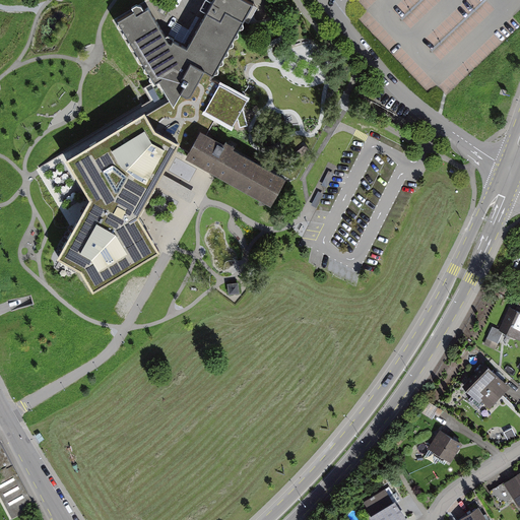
[(213,75),(254,3),(247,0),(213,0),(188,48),(173,40),(171,44),(146,3),(118,19),(155,82),(158,80),(179,69),(189,75),(195,64),(203,69),(213,75)]
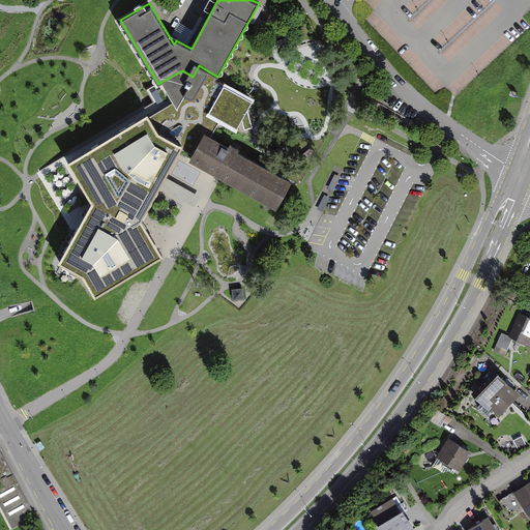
[(182,70),(162,82),(173,102),(148,117),(157,131),(181,145),(176,155),(188,162),(204,135),(210,138),(218,121),(207,116),(224,85),(215,81),(217,77),(207,70),(199,65),(193,77),(182,70)]
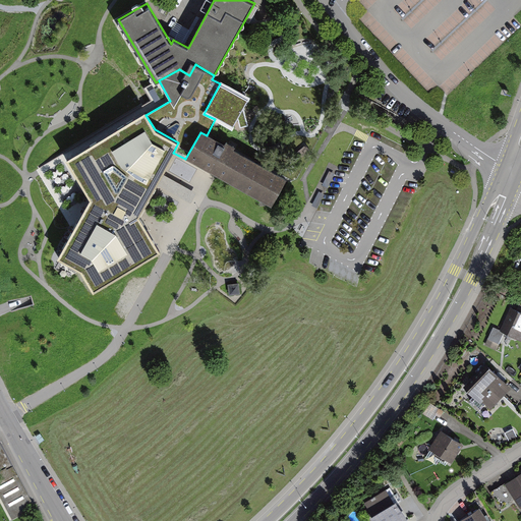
[(248,99),(220,83),(204,114),(215,119),(232,129),(248,99)]
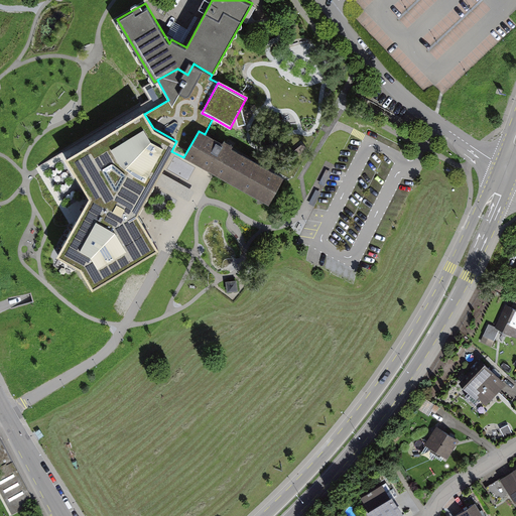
[(68,157),(91,197),(58,254),(80,266),(93,286),(157,247),(137,215),(154,182),(157,176),(160,171),(171,151),(176,141),(153,128),(144,114),(143,112),(68,157)]
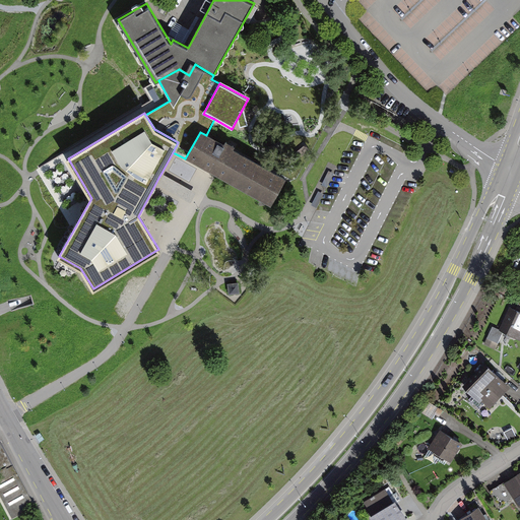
[(271,205),(286,179),(206,135),(200,132),(185,158),(271,205)]
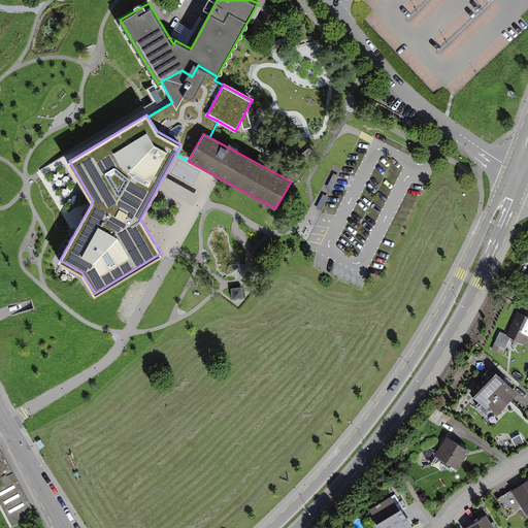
[(199,194),(164,175),(161,180),(158,187),(192,206),(199,194)]
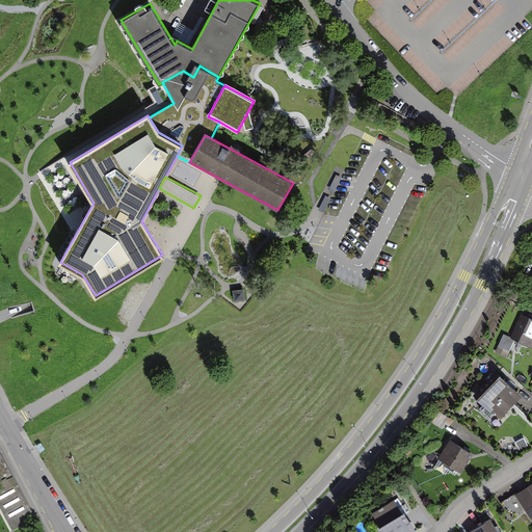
[(235,301),(245,300),(244,289),(233,291),(235,301)]
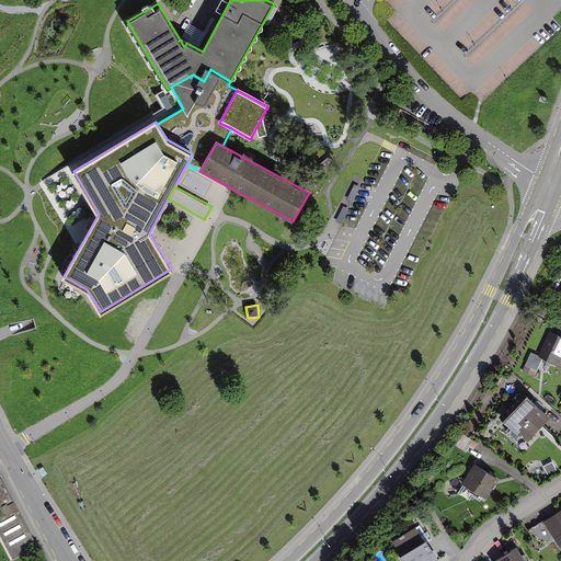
[(560,339),(548,333),(536,357),(529,354),(523,365),(534,370),(539,359),(559,369),(560,365),(560,339)]
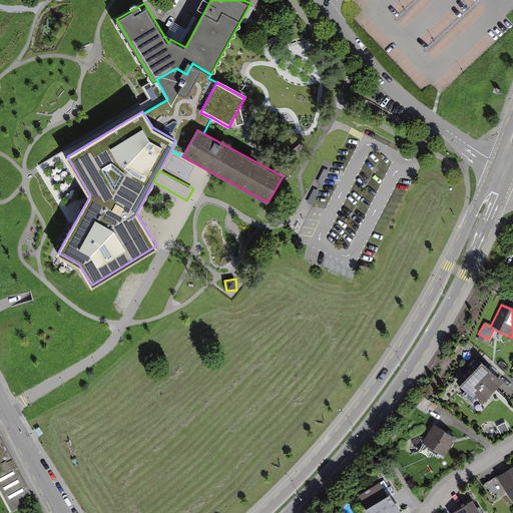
[(497,388),(504,381),(481,360),(460,383),(474,396),(475,394),(484,402),(497,388)]
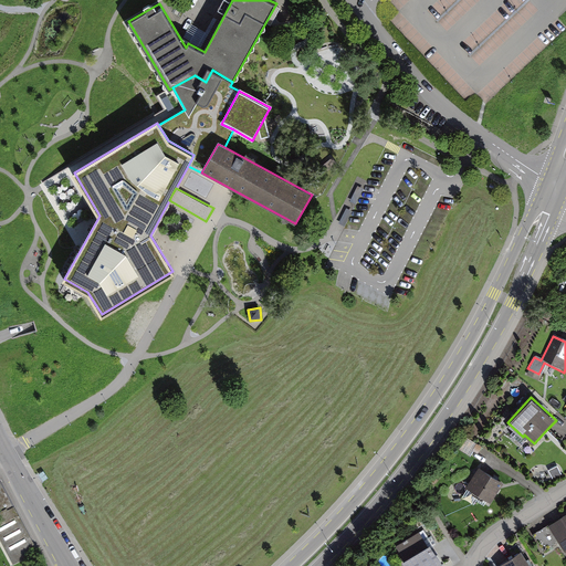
[(485,472),(479,468),(467,489),(491,503),(503,483),(485,472)]
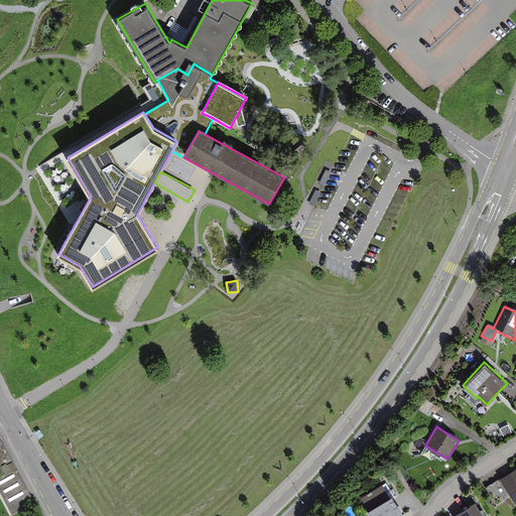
[(24,507),(35,501),(0,435),(0,491),(12,513),(24,507)]
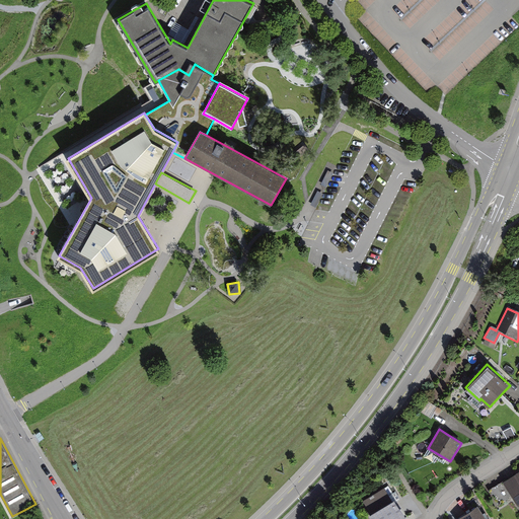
[(518,506),(518,470),(503,480),(518,506)]
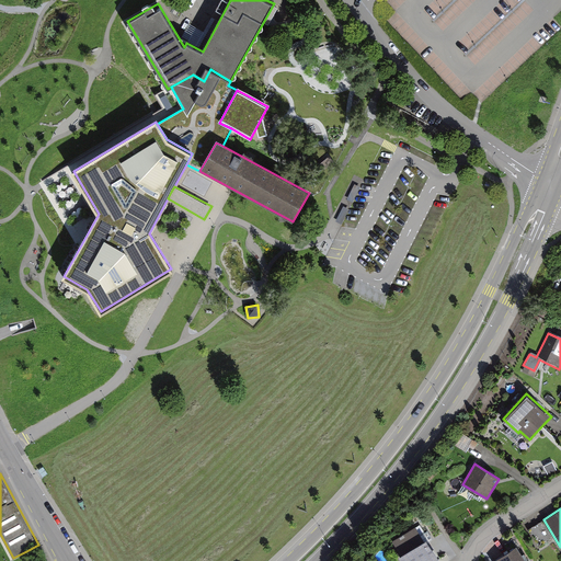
[(422,560),(426,559),(411,533),(389,546),(397,560),(422,560)]
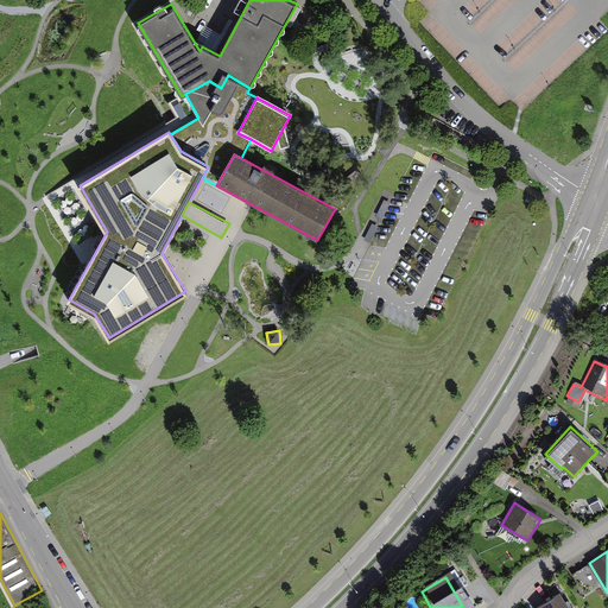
[(563,607),(557,597),(538,607),(563,607)]
